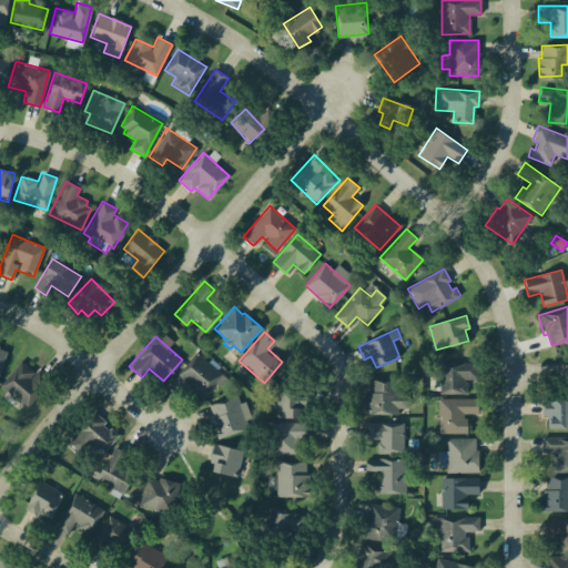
[(0,376),(9,351),(0,347),(0,376)]
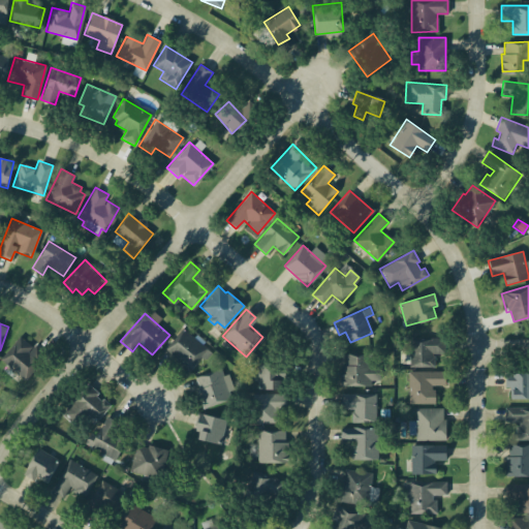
[(163,348),(183,327),(207,349),(187,370),(163,348)]
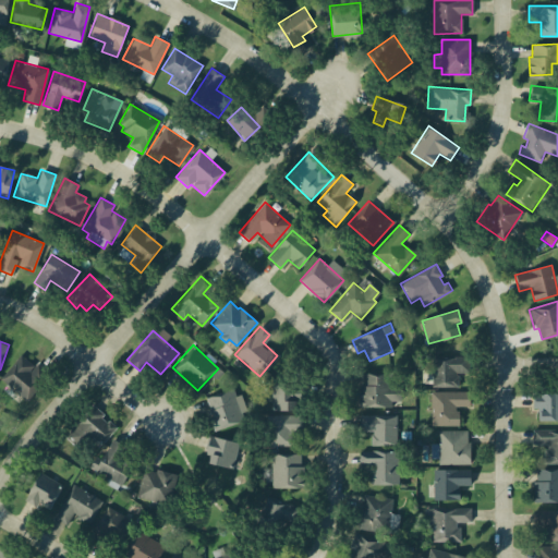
[(0,377),(20,355),(33,366),(37,361),(44,367),(35,377),(40,381),(24,399),(0,377)]
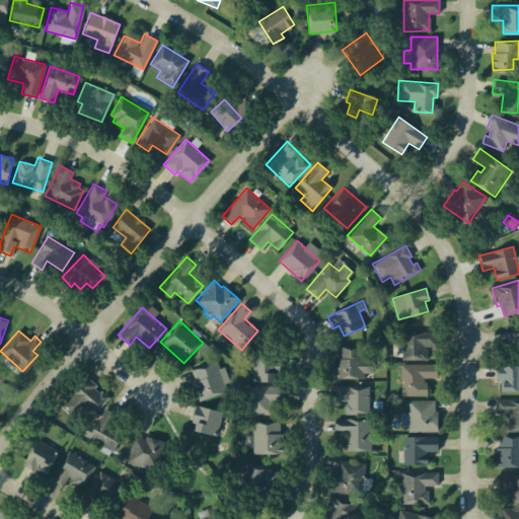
[(401,331),(436,331),(436,347),(425,347),(425,358),(401,358),(401,331)]
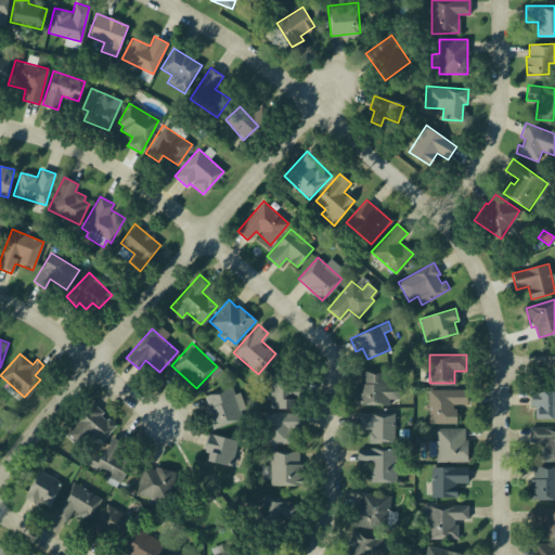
[(358,370),(398,370),(397,404),(358,404),(358,370)]
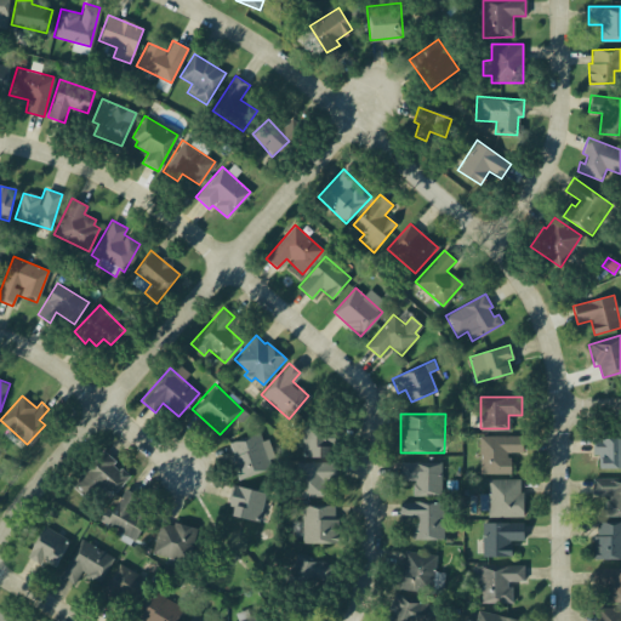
[(302,425),(329,423),(330,443),(324,444),(324,454),(302,455),(302,425)]
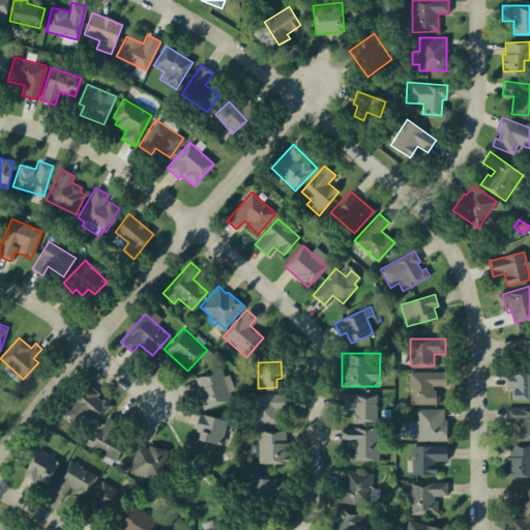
[(195,377),(221,367),(224,376),(228,374),(236,396),(203,408),(196,389),(199,388),(195,377)]
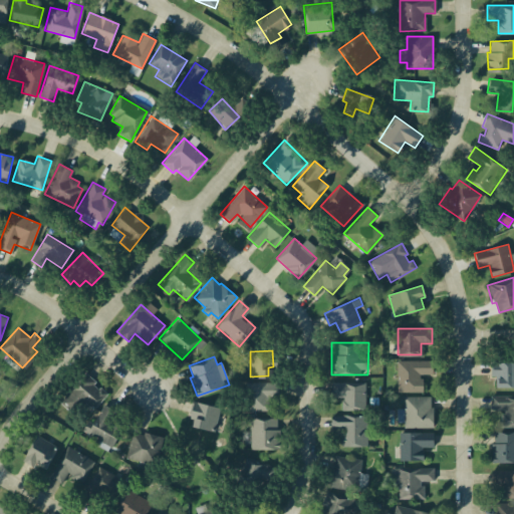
[(396,360),(432,360),(432,373),(421,373),(422,392),(396,393),(396,360)]
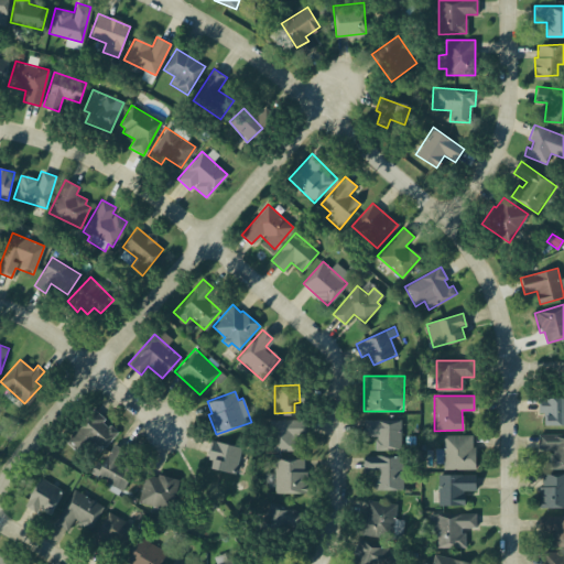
[(537,396),(563,396),(563,424),(544,424),(544,412),(537,412),(537,396)]
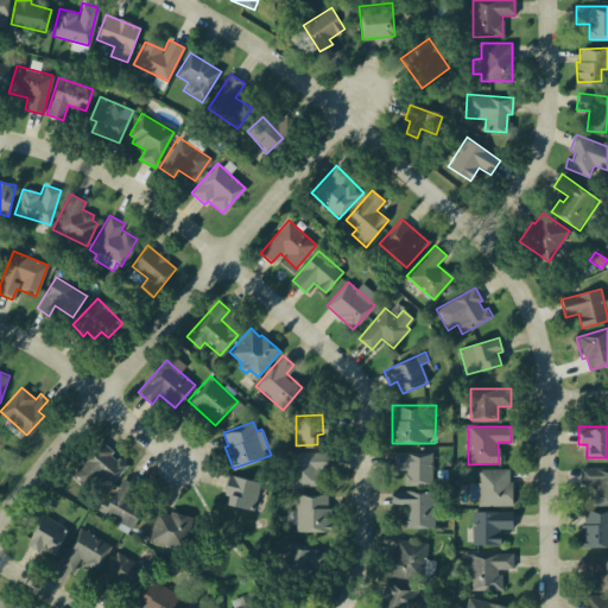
[(69,474),(99,441),(113,453),(109,455),(118,462),(120,458),(126,464),(109,483),(105,480),(97,487),(89,480),(83,487),(69,474)]
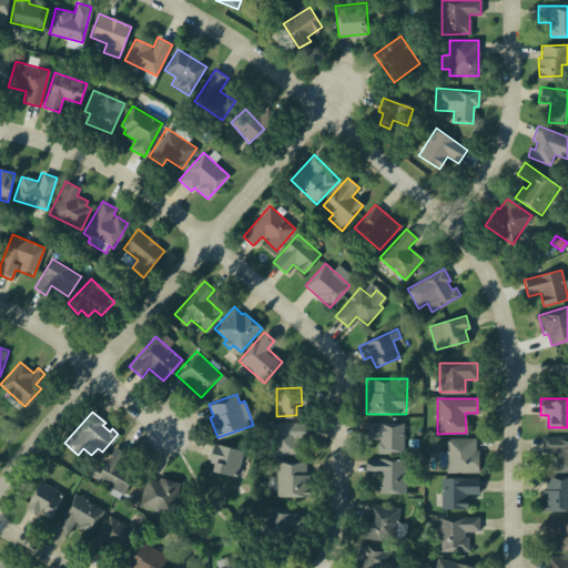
[(270,422),(310,422),(310,437),(294,437),(295,454),(271,455),(270,422)]
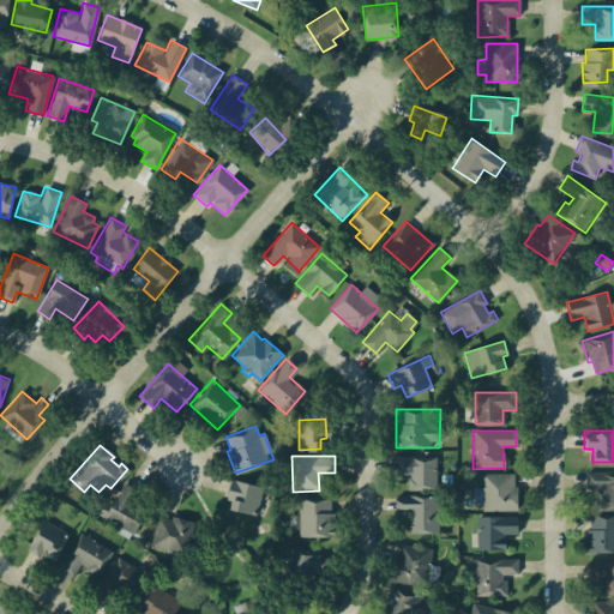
[(395,456),(435,457),(434,489),(407,488),(407,474),(393,474),(395,456)]
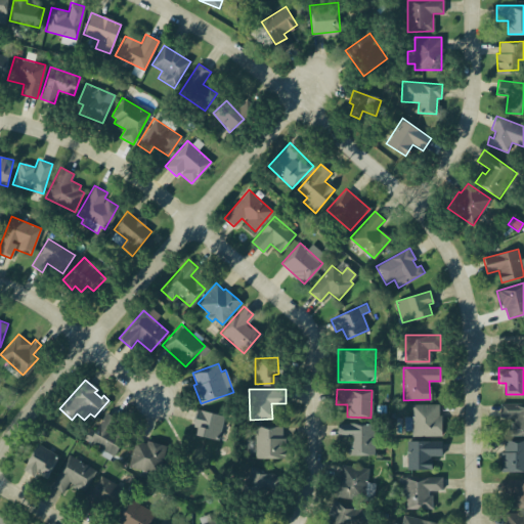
[(499,403),(523,402),(523,434),(511,435),(511,422),(514,422),(514,418),(499,418),(499,403)]
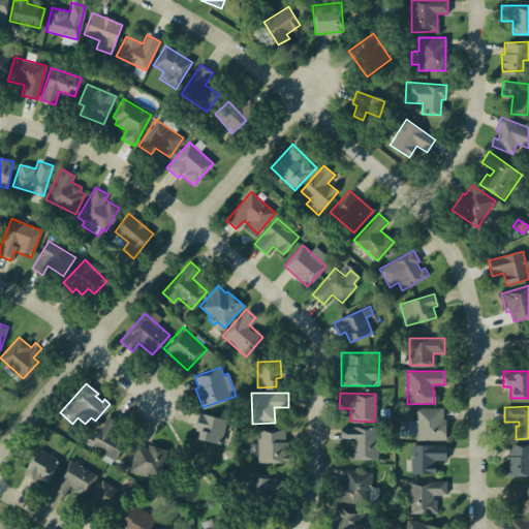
[(415,407),(441,407),(441,419),(445,419),(445,439),(415,440),(415,407)]
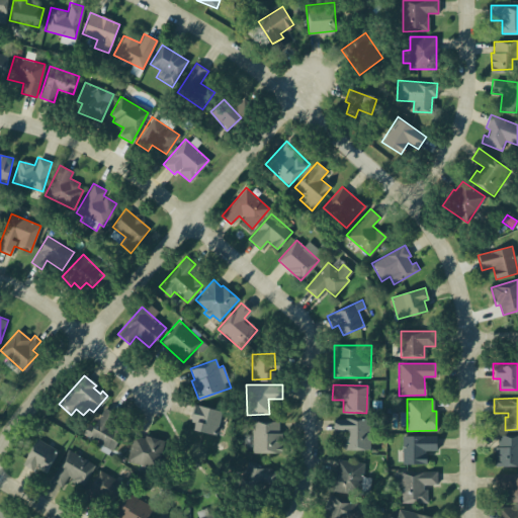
[(192,403),(221,410),(216,433),(191,427),(193,421),(188,419),(192,403)]
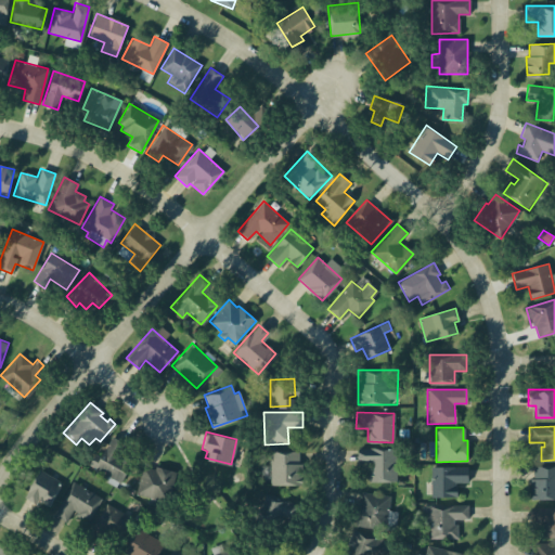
[(88,464),(93,453),(99,456),(110,438),(121,444),(114,459),(127,466),(118,481),(88,464)]
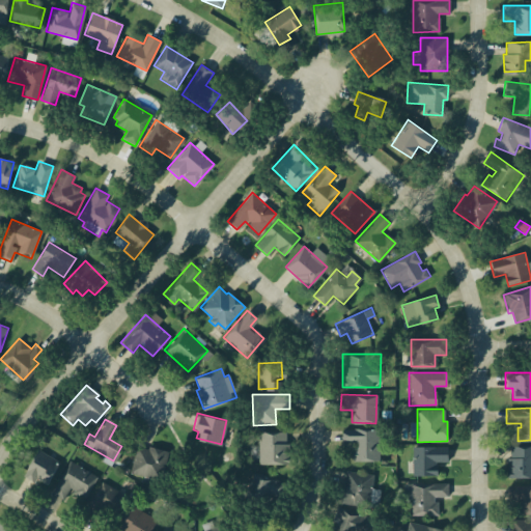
[(340,428),(376,428),(378,459),(353,460),(353,441),(340,441),(340,428)]
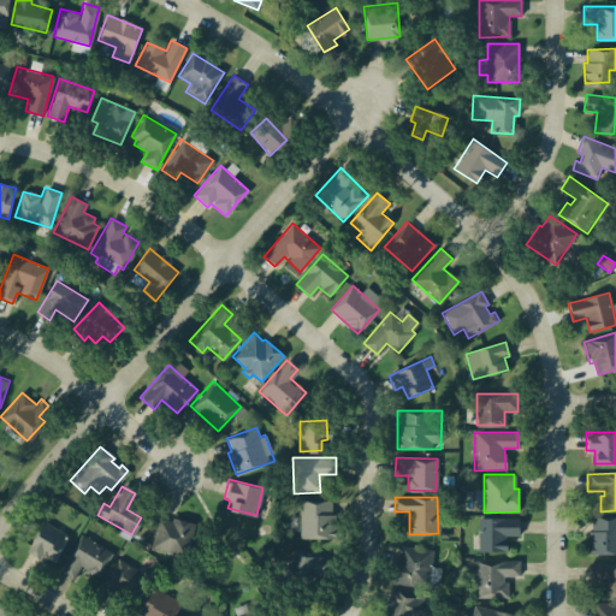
[(298,499),(331,499),(331,537),(298,537),(298,499)]
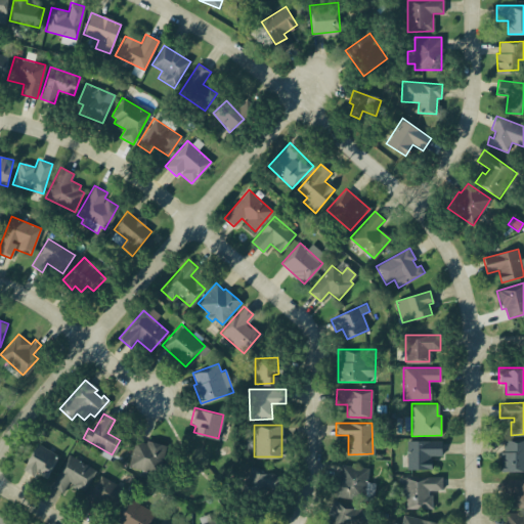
[(133,439),(145,442),(146,438),(170,444),(163,475),(126,465),(133,439)]
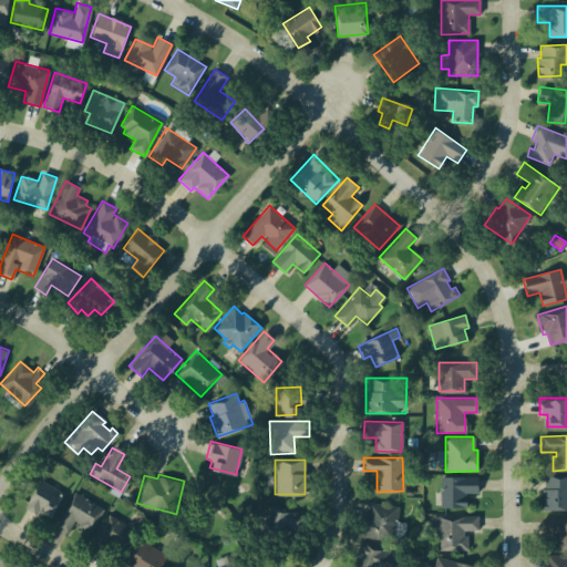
[(545,476),(566,475),(566,508),(540,509),(540,488),(545,488),(545,476)]
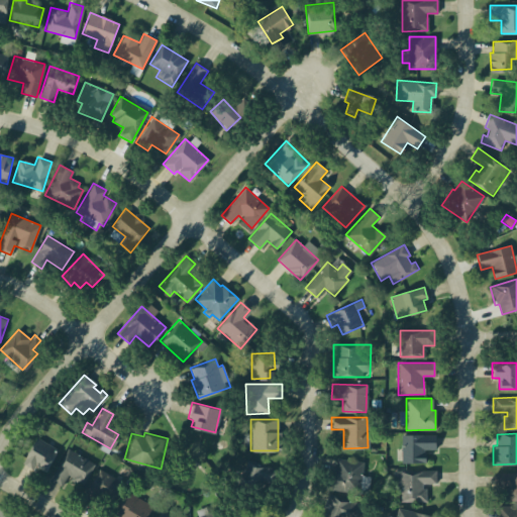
[(400,434),(435,434),(435,449),(424,449),(424,460),(400,460),(400,434)]
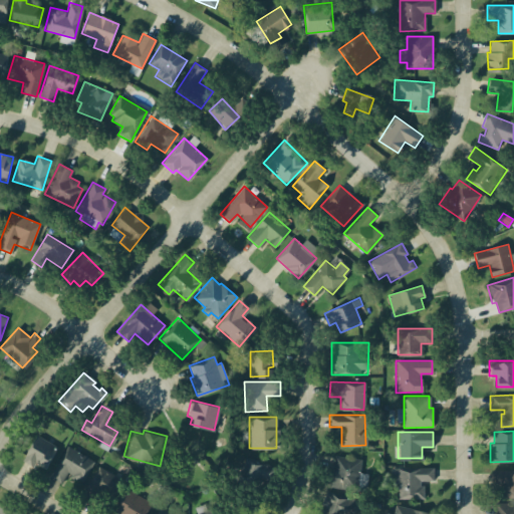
[(34,435),(57,449),(45,469),(34,463),(31,467),(19,460),(34,435)]
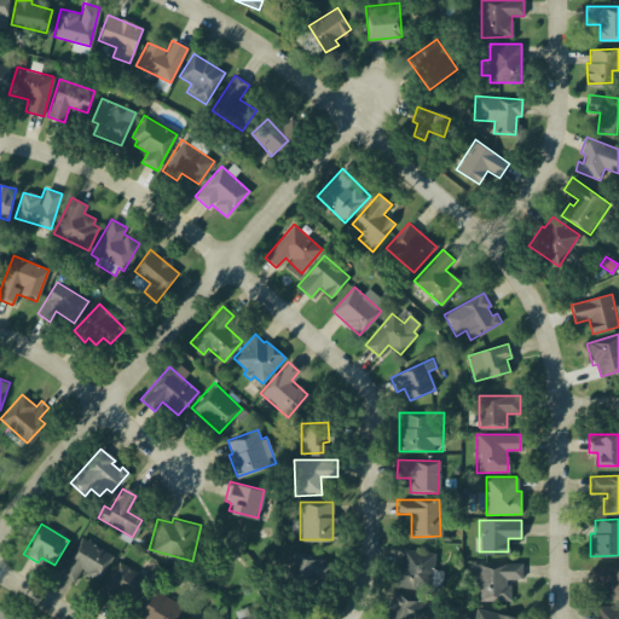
[(80,537),(114,556),(99,580),(81,570),(74,582),(59,573),(80,537)]
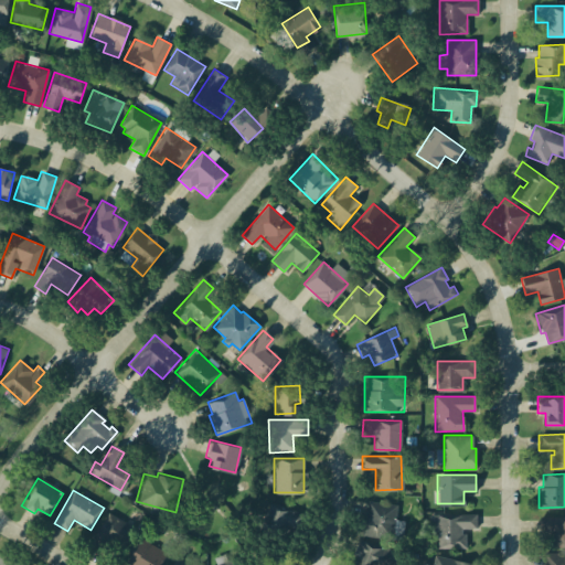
[(366,500),(396,504),(392,537),(351,532),(354,511),(365,512),(366,500)]
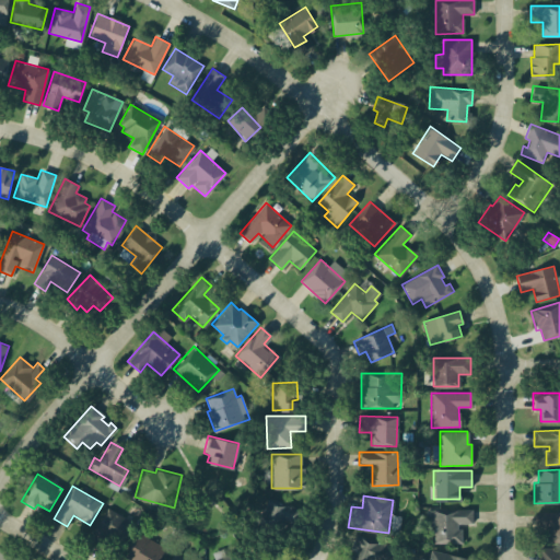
[(267,497),(296,508),(288,529),(258,517),(267,497)]
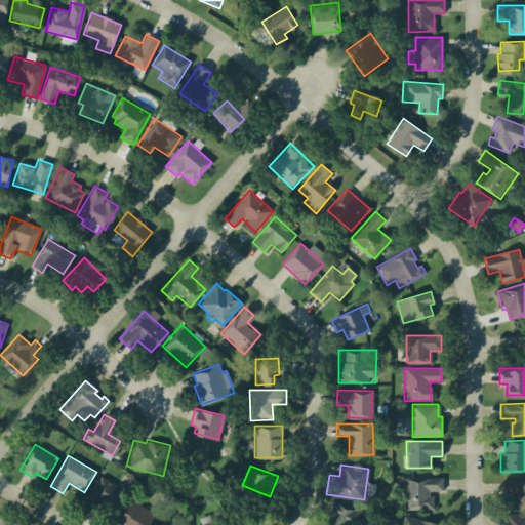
[(99,476),(125,490),(115,510),(98,500),(93,510),(83,503),(99,476)]
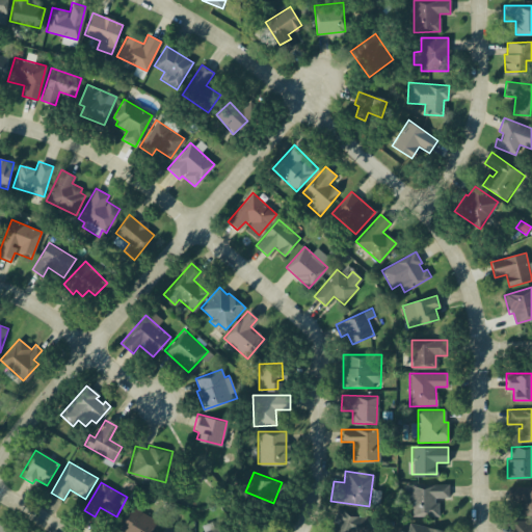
[(406,484),(448,484),(448,498),(439,498),(439,515),(411,515),(411,499),(403,499),(403,484),(406,484)]
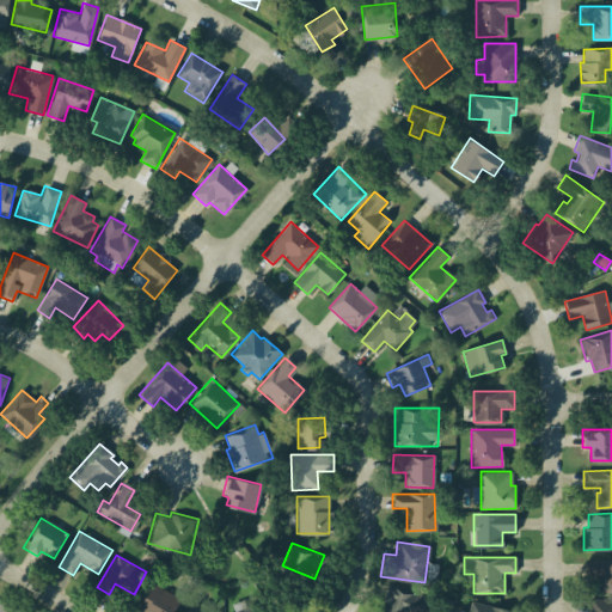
[(585,558),(611,558),(611,588),(601,588),(601,576),(585,576),(585,558)]
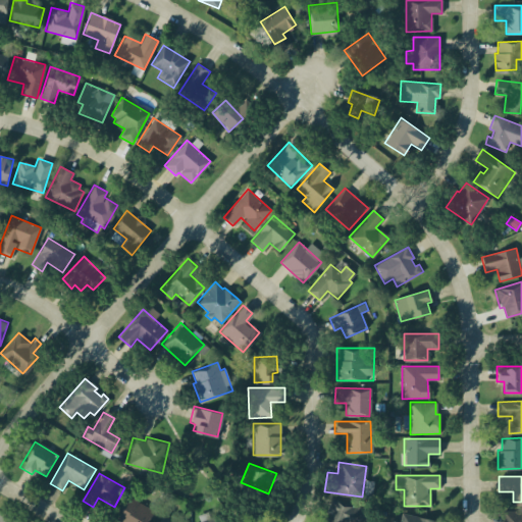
[(126,494),(153,511),(145,521),(120,521),(113,516),(126,494)]
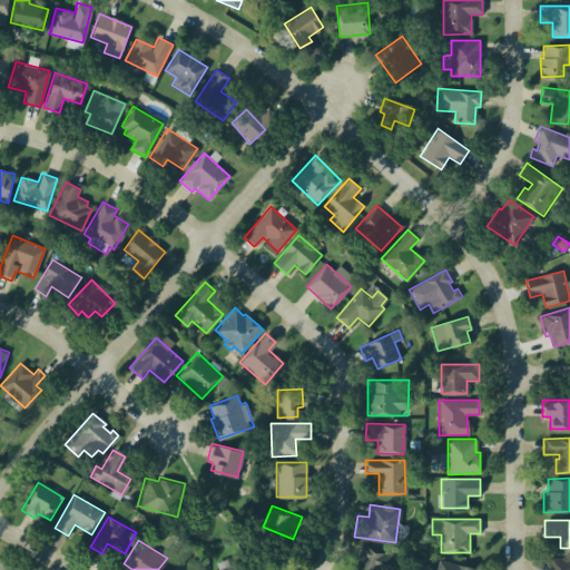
[(352,569),(362,542),(396,554),(390,569),(374,569),(372,569),(371,569),(352,569)]
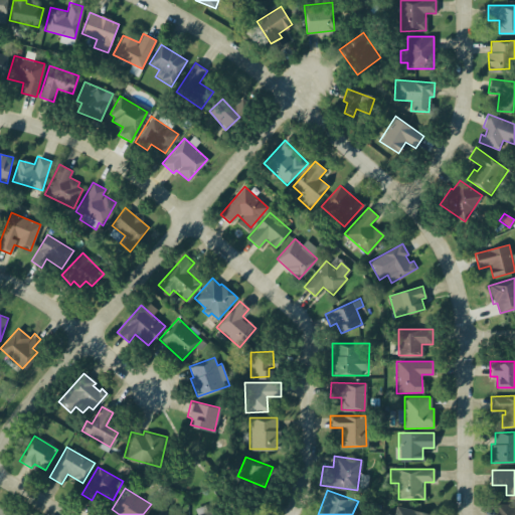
[(194,514),(197,514),(194,508),(207,503),(210,510),(219,506),(222,514),(194,514)]
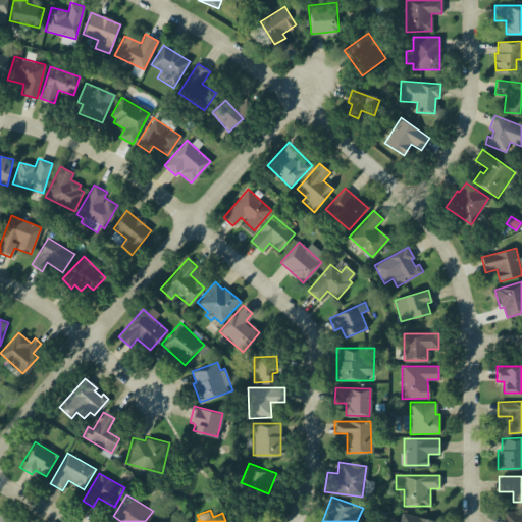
[(502,521),(502,511),(521,510),(521,521),(502,521)]
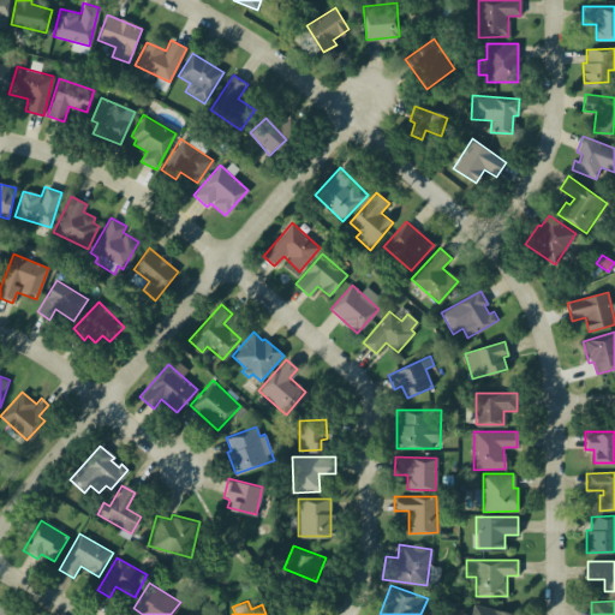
[(13,607),(0,602),(0,614),(11,614),(13,607)]
